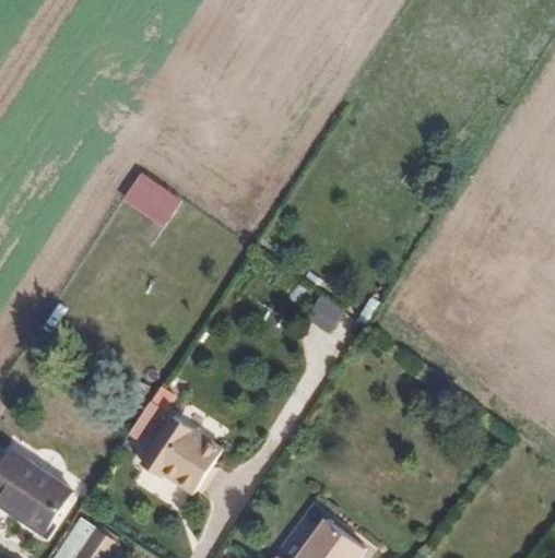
[(140,173),(121,200),(157,224),(176,197),(140,173)]
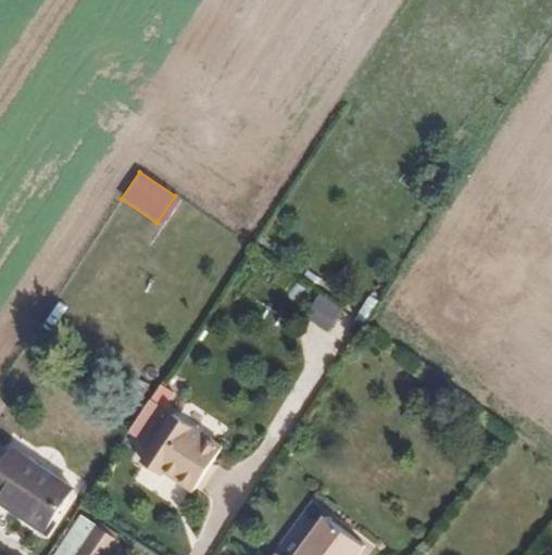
[(315,293),(301,316),(327,332),(341,310),(315,293)]
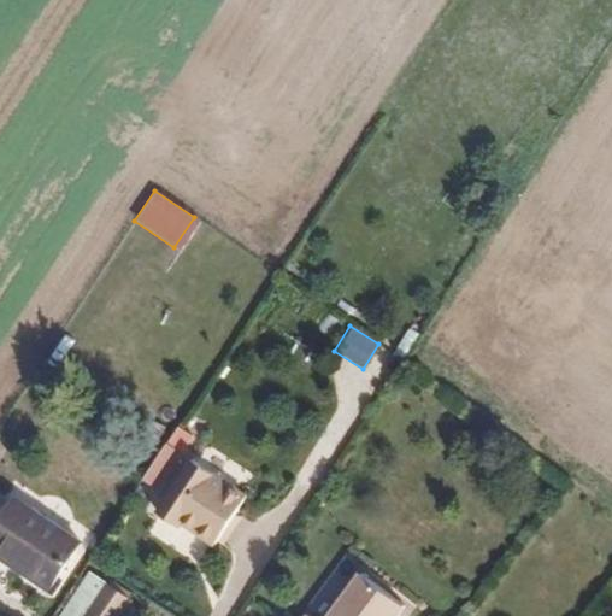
[(243,494),(184,457),(149,512),(174,529),(180,520),(193,528),(190,532),(211,545),(243,494)]
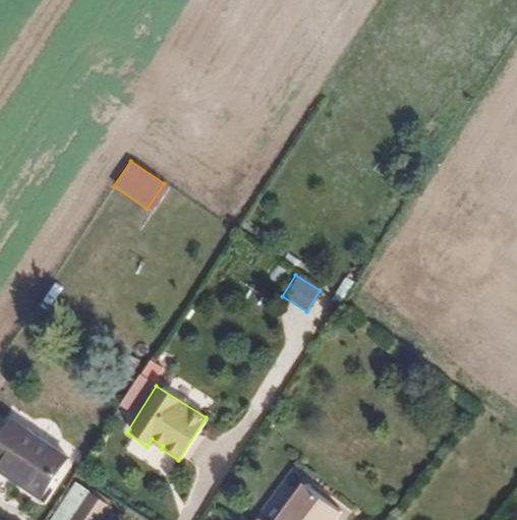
[(0,469),(43,497),(68,457),(9,419),(0,432),(0,469)]
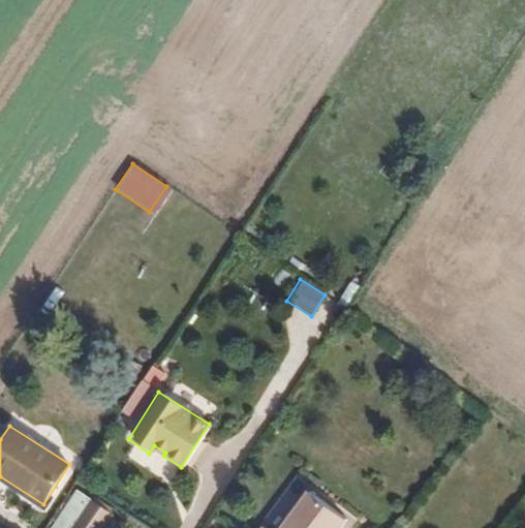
[(337,527),(344,519),(304,490),(278,527),(337,527)]
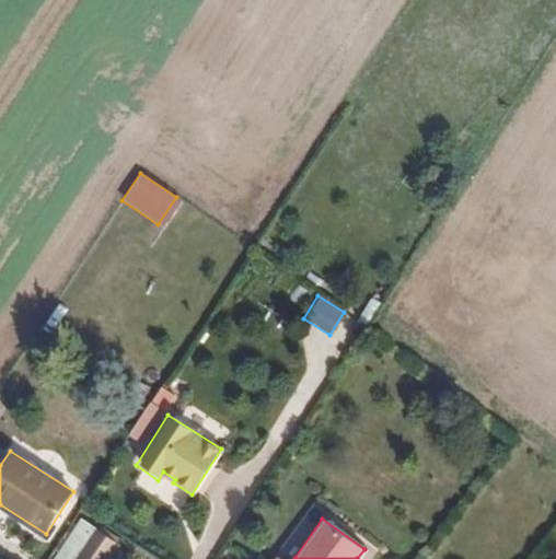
[(111,558),(120,545),(95,528),(73,558),(111,558)]
